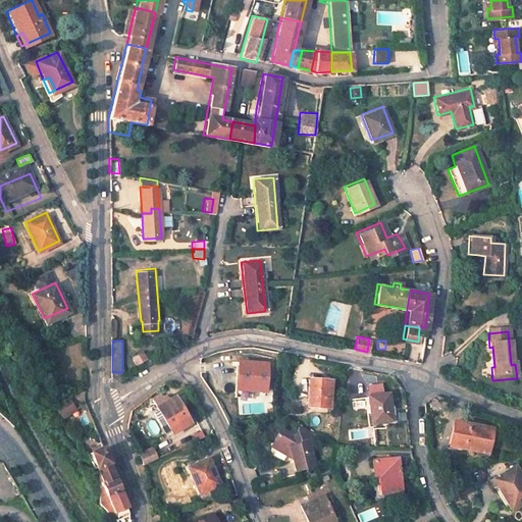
[(266,366),(236,364),(233,392),(251,393),(264,394),(266,366)]
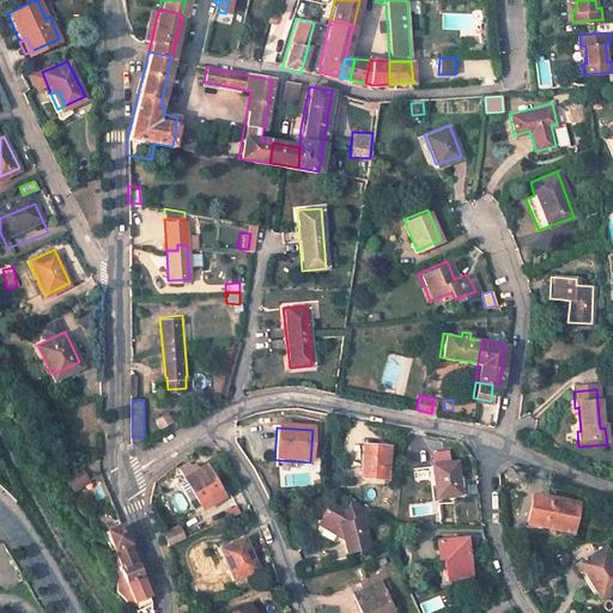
[(387,449),(364,448),(364,468),(359,468),(359,479),(386,480),(387,449)]
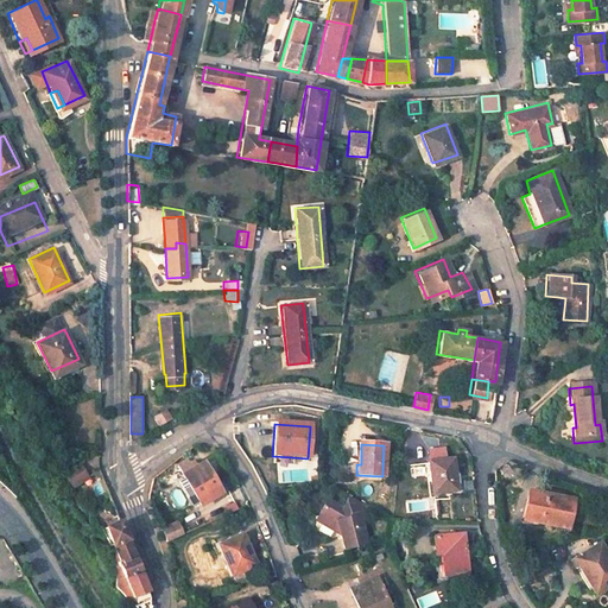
[(502,457),(494,462),(502,479),(511,473),(502,457)]
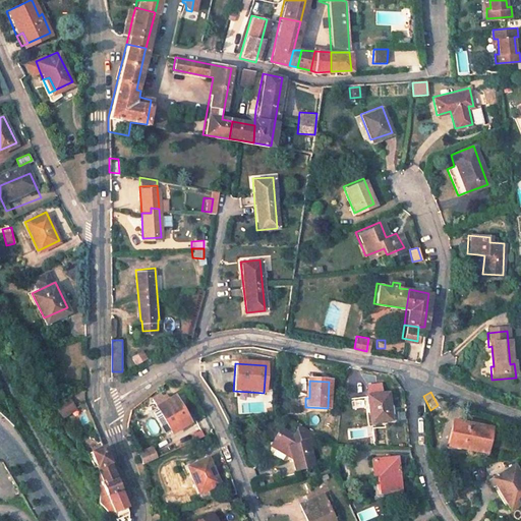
[(388,394),(366,396),(369,422),(390,421),(388,394)]
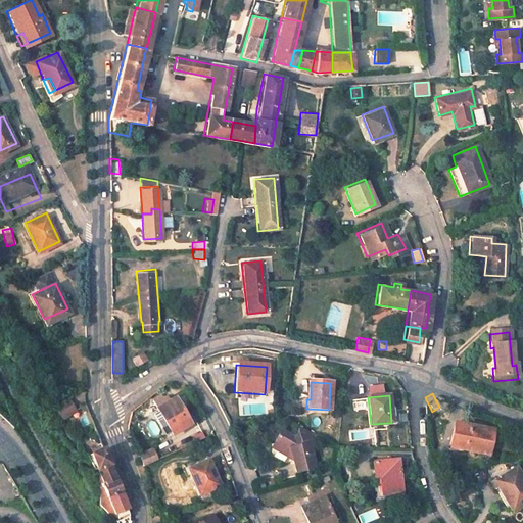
[(175,399),(155,410),(170,436),(189,426),(175,399)]
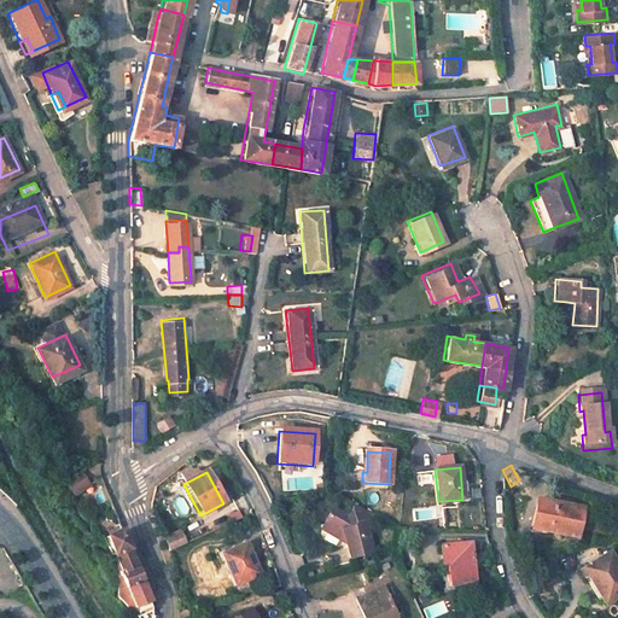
[(89,501),(82,488),(73,494),(81,506),(89,501)]
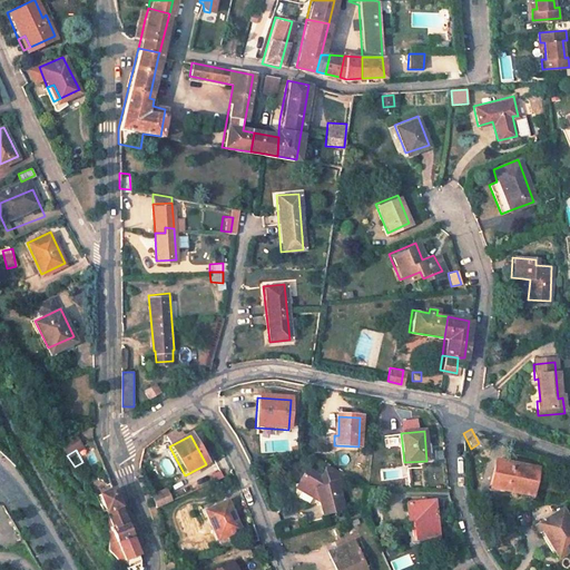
[(537,464),(497,457),(491,484),(532,491),(537,464)]
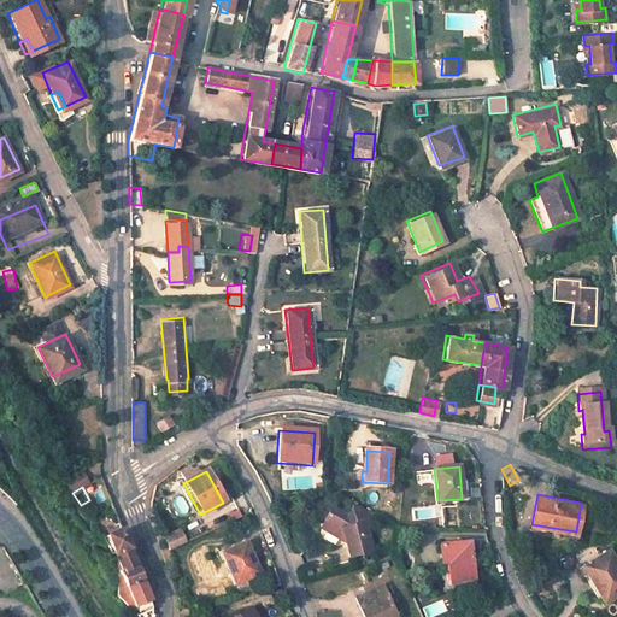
[(350,511),(365,518),(368,512),(353,505),(350,511)]
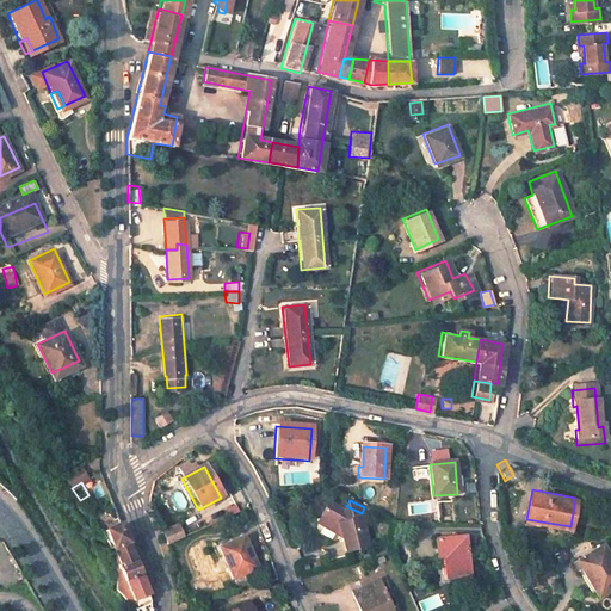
[(366,545),(359,518),(362,513),(346,506),(343,513),(327,505),(319,519),(321,528),(337,535),(339,535),(344,553),(366,545)]
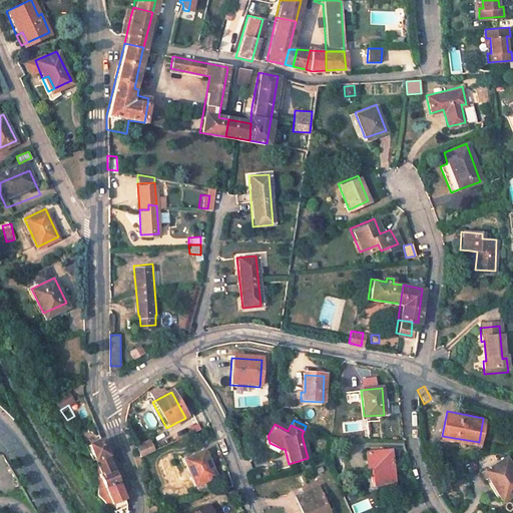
[(133,445),(138,457),(154,451),(149,439),(133,445)]
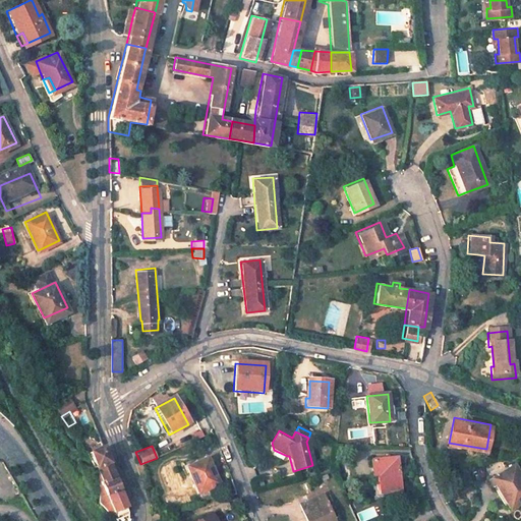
[(91,453),(99,473),(103,482),(105,486),(116,481),(103,449),(91,453)]
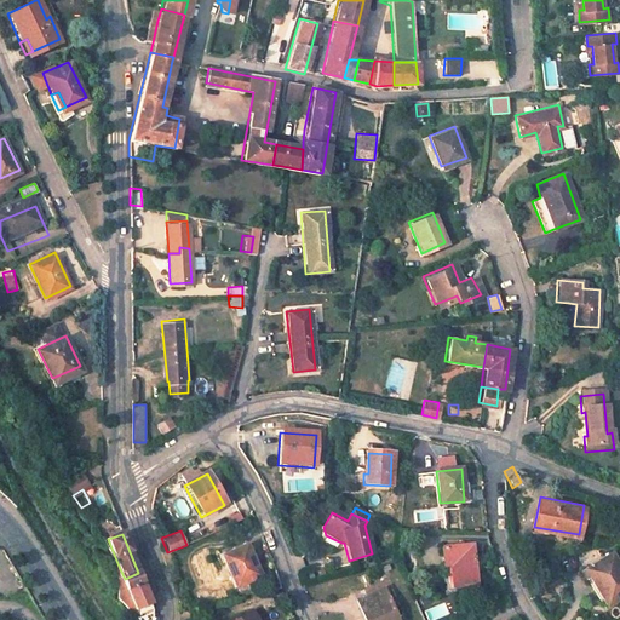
[(244,545),(219,556),(234,589),(258,578),(244,545)]
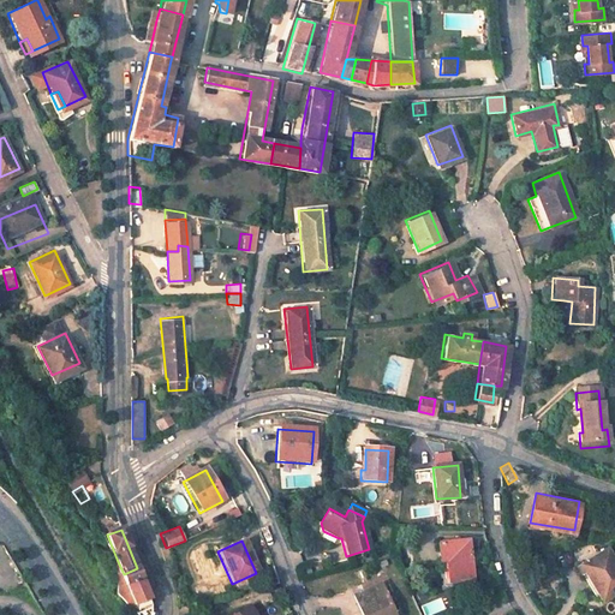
[(464,541),(436,544),(439,561),(447,561),(449,583),(470,580),(464,541)]
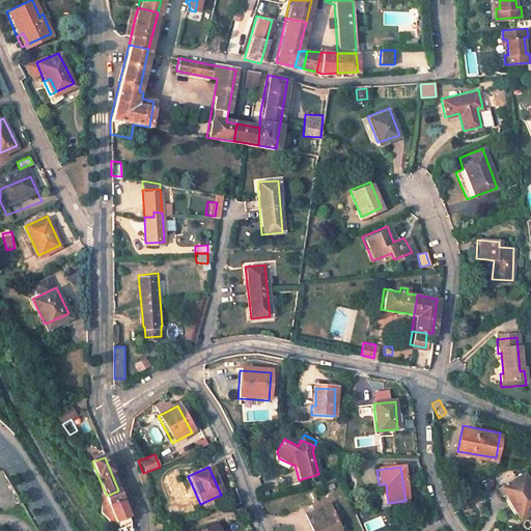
[(530,484),(525,475),(502,490),(522,520),(530,513),(530,484)]
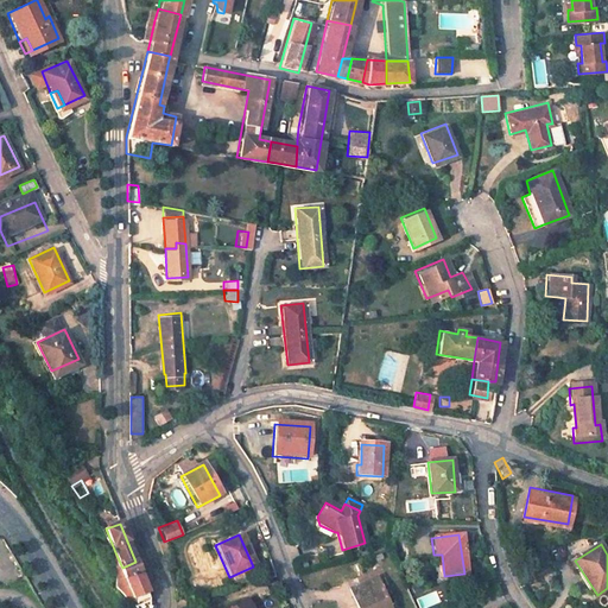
[(115,588),(134,607),(141,607),(138,597),(133,600),(116,564),(120,563),(115,552),(115,588)]
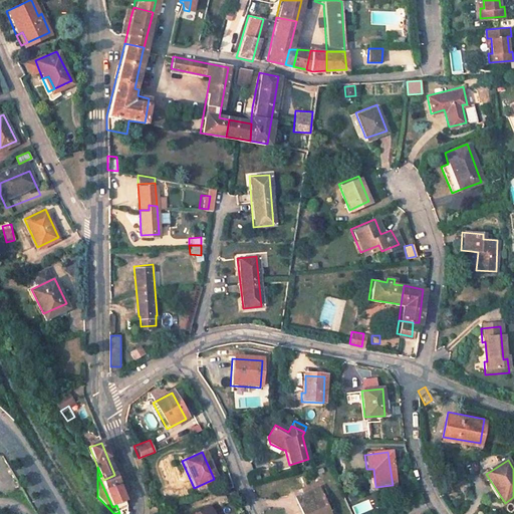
[(373,469),(366,469),(368,488),(375,487),(373,469)]
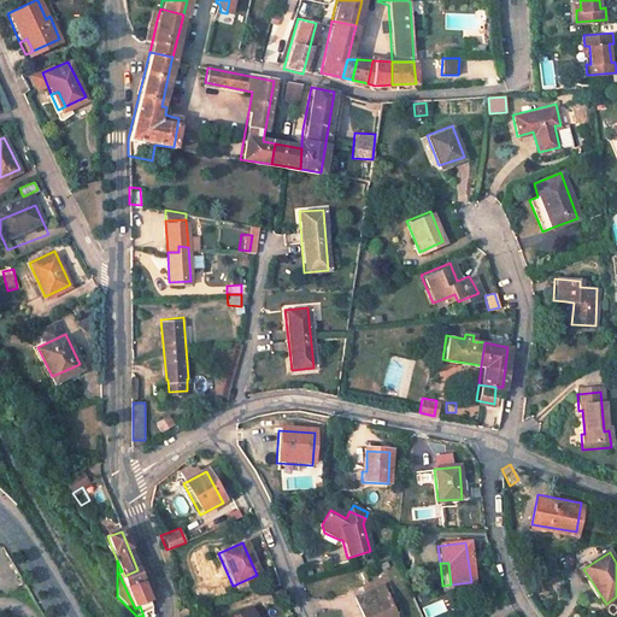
[(269,569),(259,571),(265,589),(276,587),(269,569)]
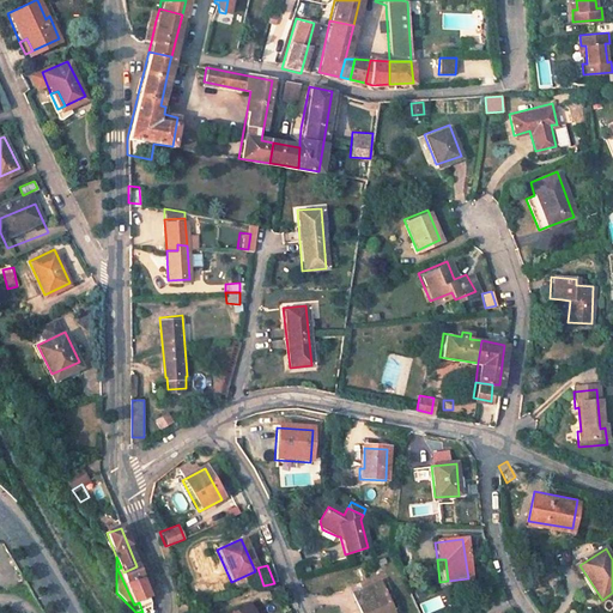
[(117,569),(134,605),(139,602),(150,599),(144,583),(137,566),(123,572),(121,568),(117,569)]
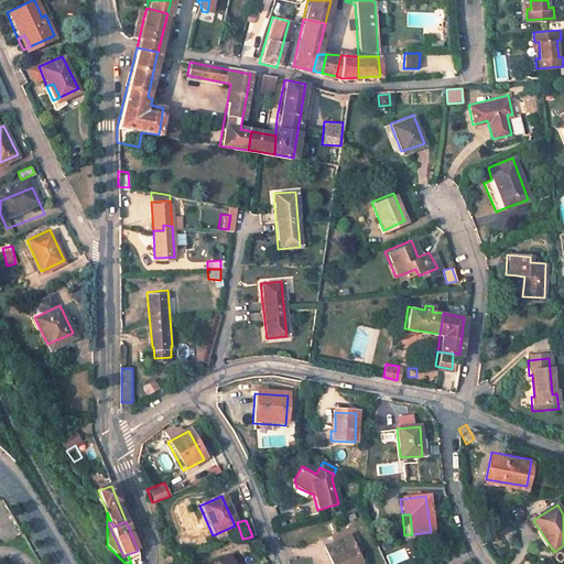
[(360,563),(349,538),(325,548),(332,563),(360,563)]
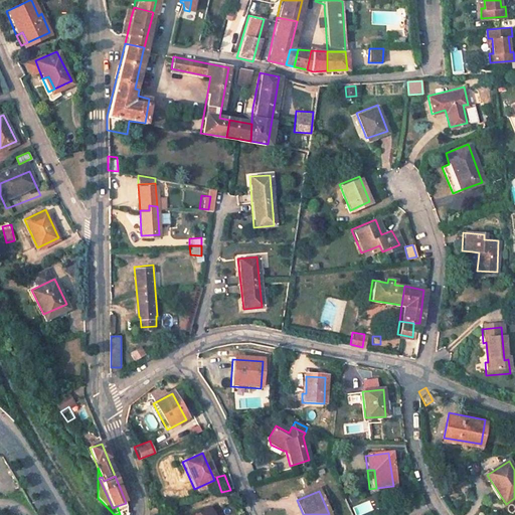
[(213,514),(208,505),(190,514),(213,514)]
